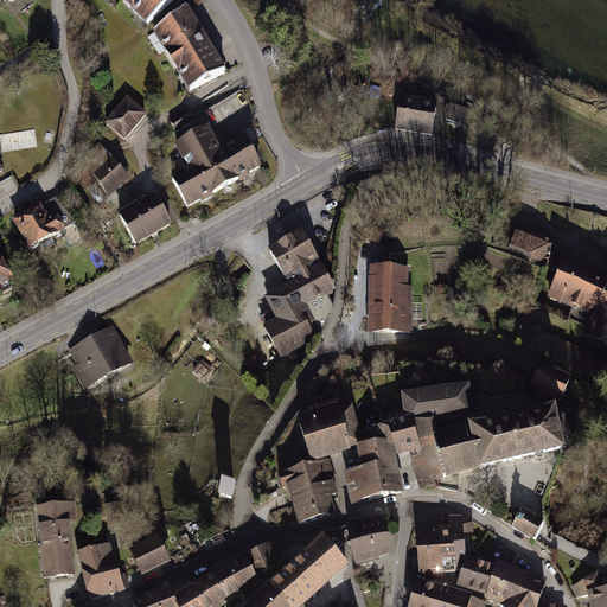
[(123,0),(140,16),(145,11),(153,20),(174,0),(123,0)]
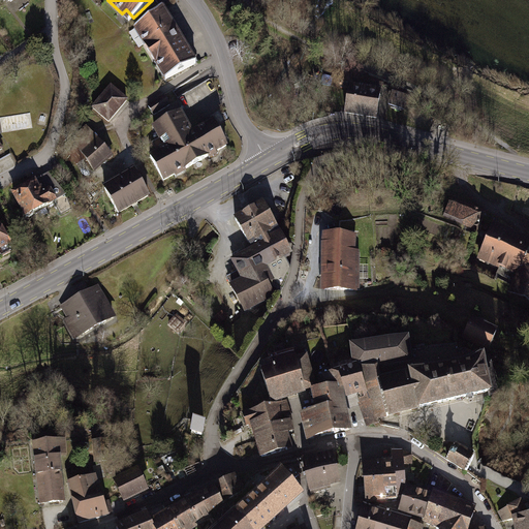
[(162,9),(139,25),(146,33),(141,36),(162,70),(166,68),(170,76),(195,64),(162,9)]
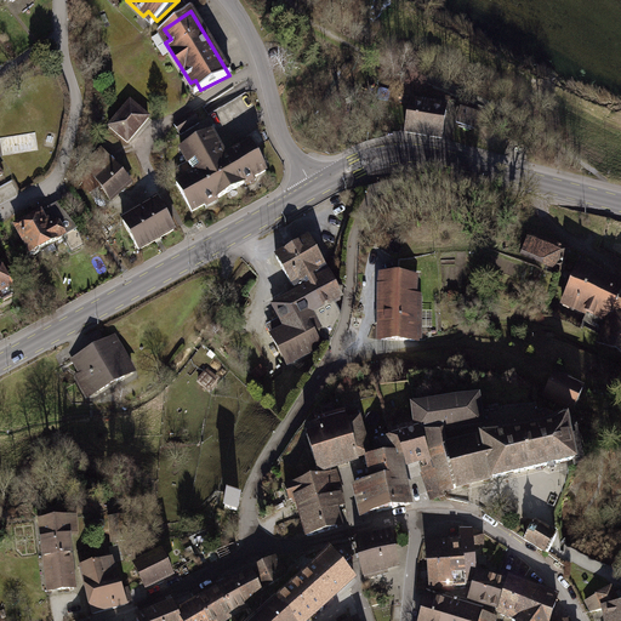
[(131,102),(109,126),(127,142),(149,118),(131,102)]
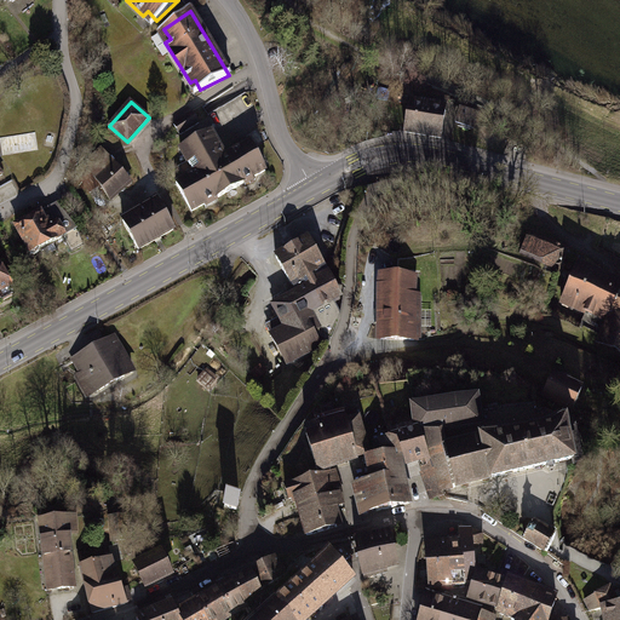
[(409,104),(406,132),(441,138),(446,110),(409,104)]
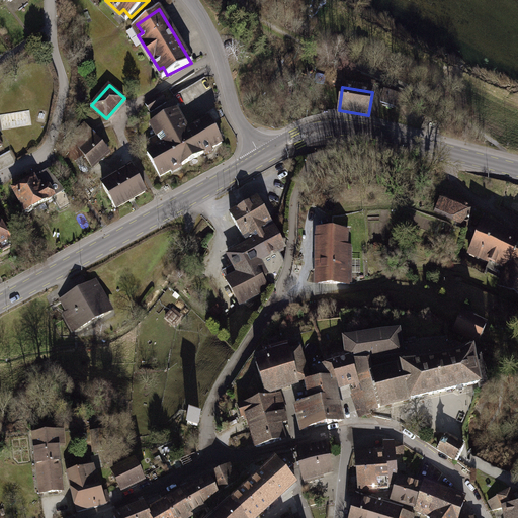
[(400,96),(384,91),(380,102),(396,107),(400,96)]
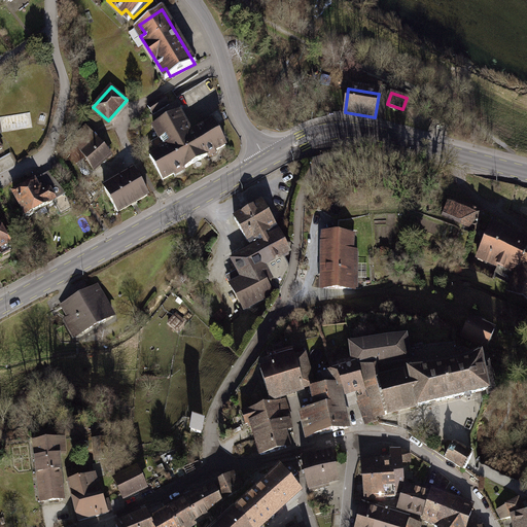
[(149,106),(154,114),(170,104),(165,97),(149,106)]
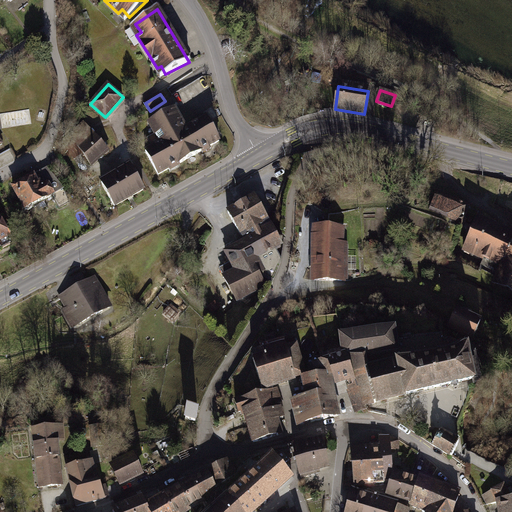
[(161,143),(146,152),(159,175),(169,169),(168,168),(178,162),(179,164),(202,151),(201,150),(209,145),(210,146),(220,141),(207,118),(185,130),(181,123),(182,122),(175,109),(149,123),(161,143)]
